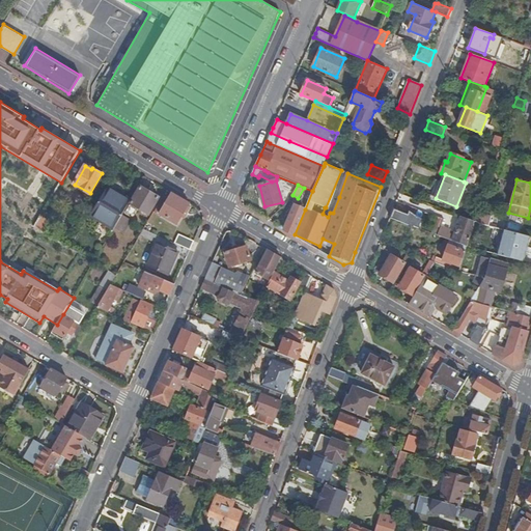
[(141,186),(131,203),(149,215),(160,197),(141,186)]
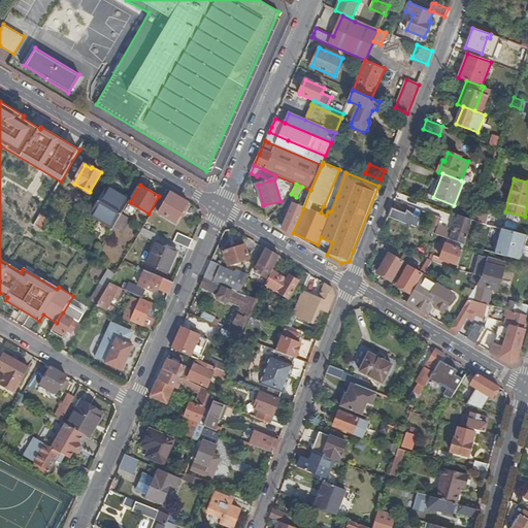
[(130,200),(106,187),(91,213),(113,227),(122,213),(130,200)]
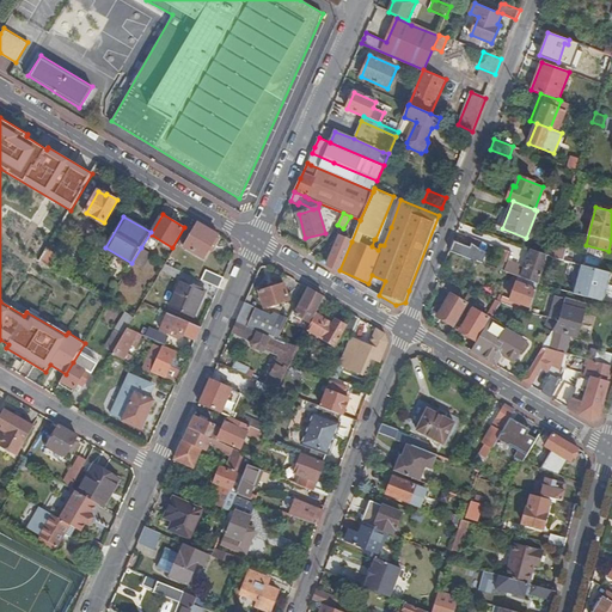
[(219,234),(199,222),(185,246),(204,258),(213,245),(215,246),(216,245),(221,239),(220,237),(219,236),(219,234)]
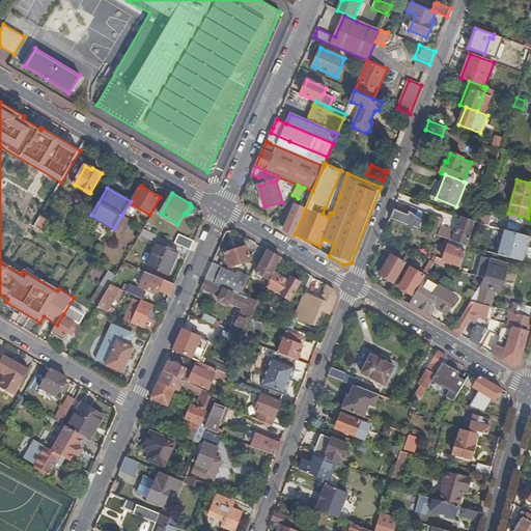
[(295,234),(305,210),(295,204),(284,230),(294,235),(295,234)]
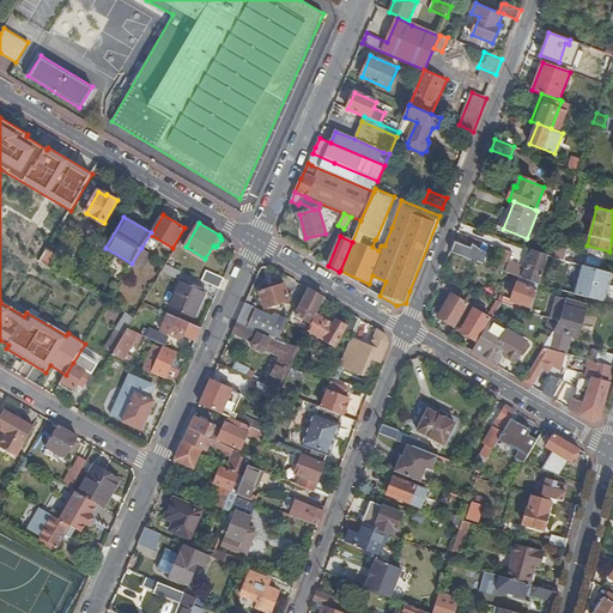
[(463,244),(455,241),(450,250),(473,260),(477,249),(472,247),(473,244),(465,242),(463,244)]
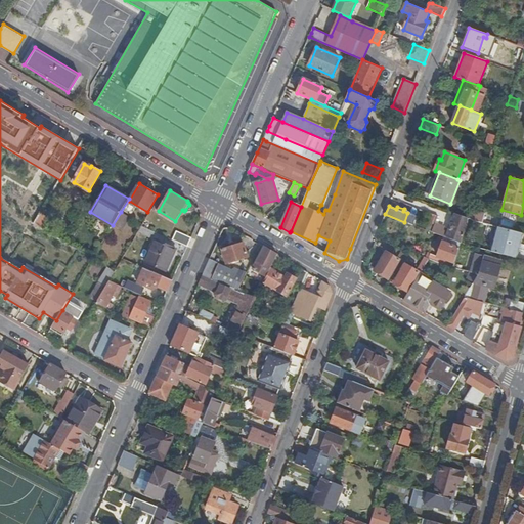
[(50,214),(43,209),(36,220),(44,225),(50,214)]
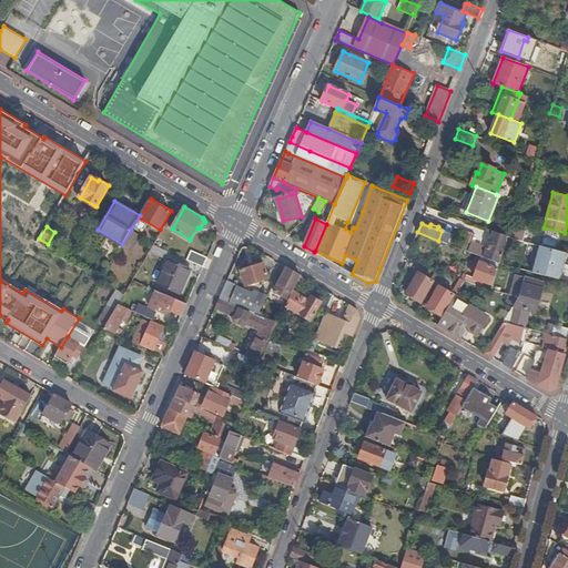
[(507,235),(495,231),(486,252),(482,251),(483,247),(473,243),(476,234),(462,229),(458,237),(459,242),(464,243),(462,249),(483,256),(500,263),(507,235)]
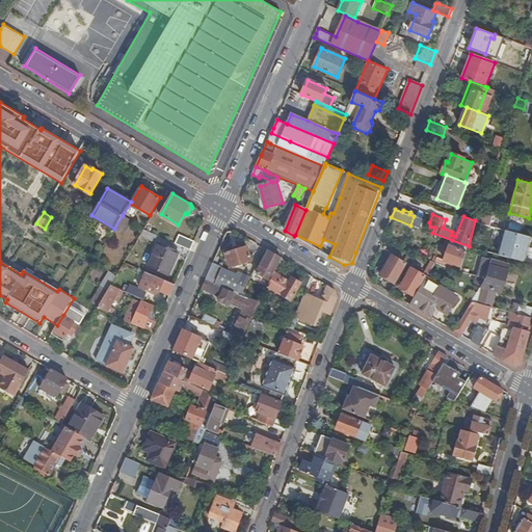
[(123,215),(114,229),(125,234),(132,221),(123,215)]
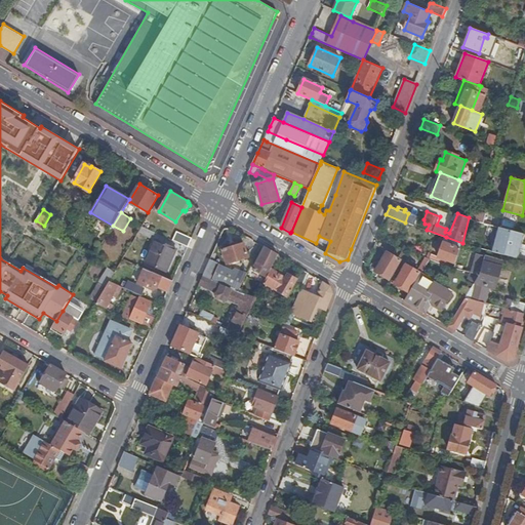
[(524,234),(498,227),(491,251),(518,258),(524,234)]
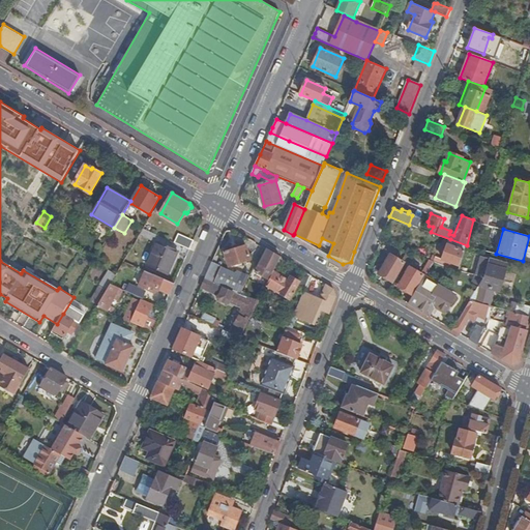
[(156,235),(144,230),(140,236),(154,241),(156,235)]
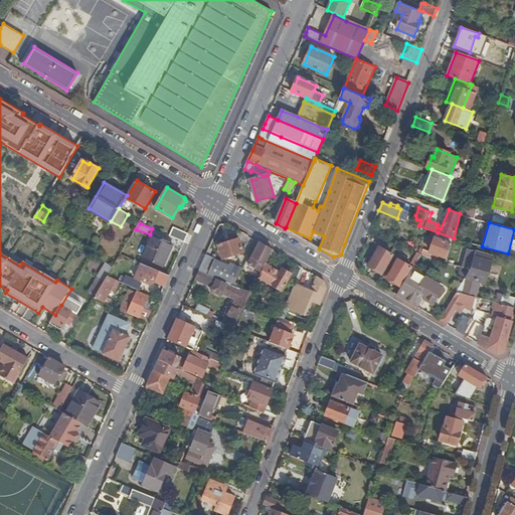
[(173,229),(170,236),(185,242),(188,235),(173,229)]
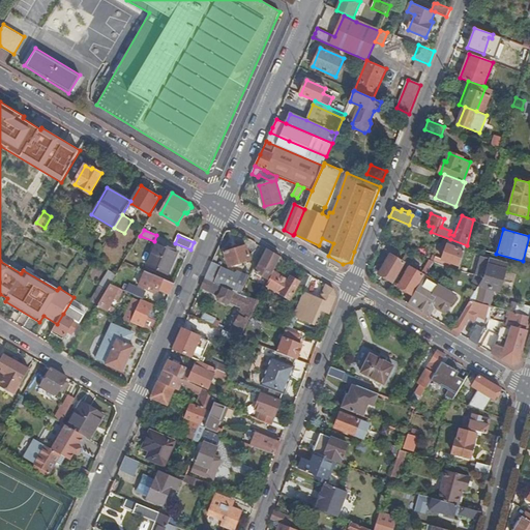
[(467,245),(450,239),(448,244),(465,251),(467,245)]
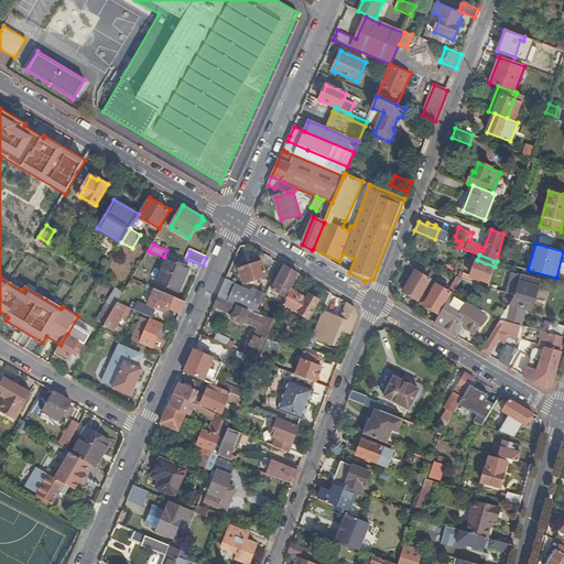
[(190,268),(169,259),(158,283),(179,292),(190,268)]
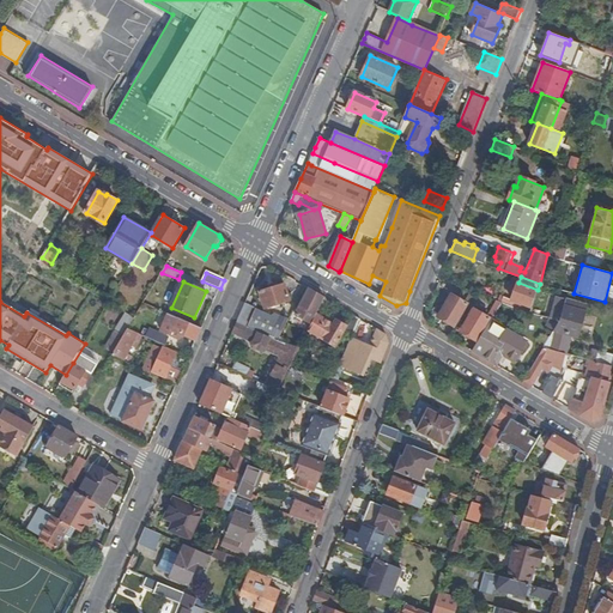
[(538,291),(538,290),(519,283),(513,299),(522,303),(532,307),(533,305),(538,291)]
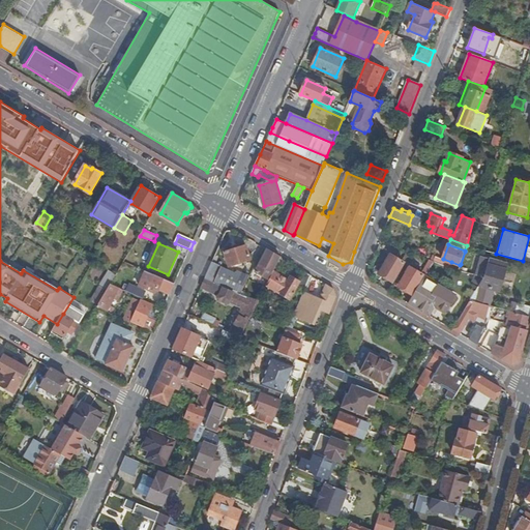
[(246,245),(225,252),(230,267),(252,260),(246,245)]
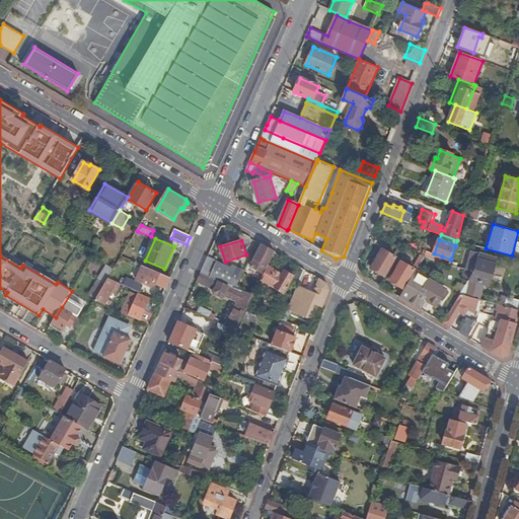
[(251,266),(265,274),(276,251),(270,248),(264,244),(251,266)]
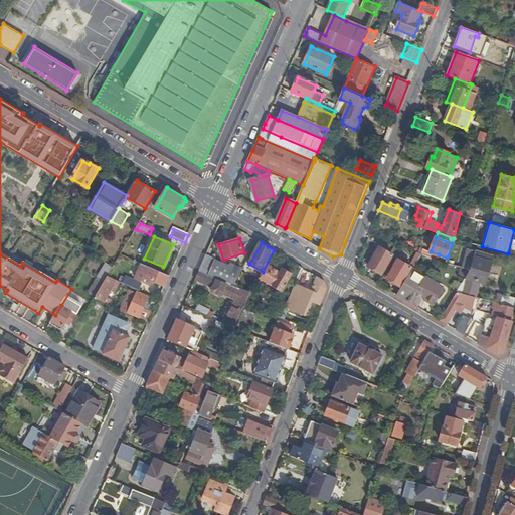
[(456,246),(452,244),(448,256),(453,259),(456,246)]
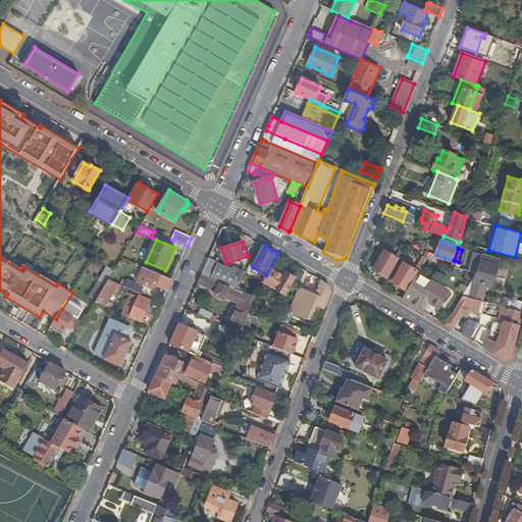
[(374,269),(387,277),(399,258),(385,251),(374,269)]
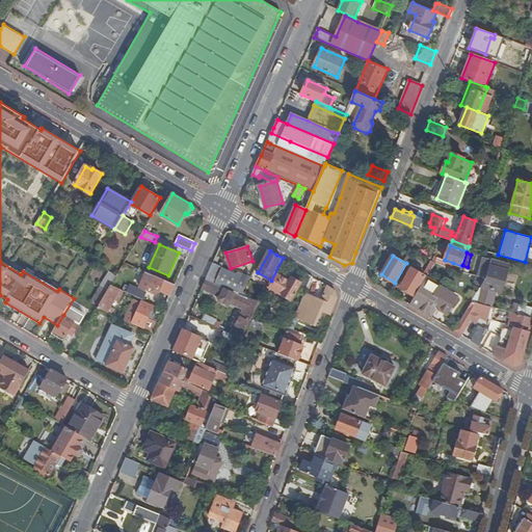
[(483,257),(478,276),(486,278),(472,302),(490,307),(495,290),(502,292),(509,264),(483,257)]
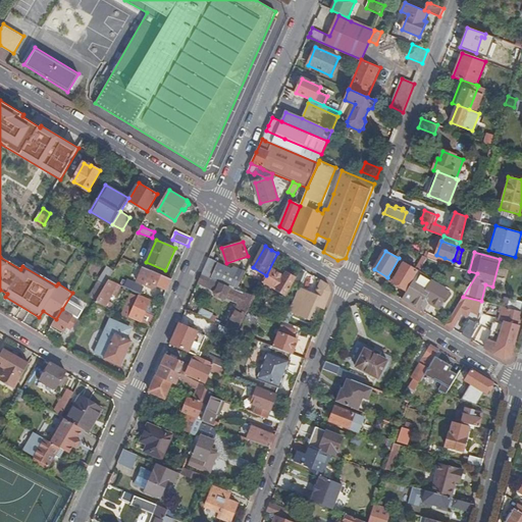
[(266,275),(263,281),(285,295),(294,281),(301,285),(308,271),(301,267),(297,277),(288,272),(285,275),(277,271),(279,268),(283,257),(277,253),(266,275)]
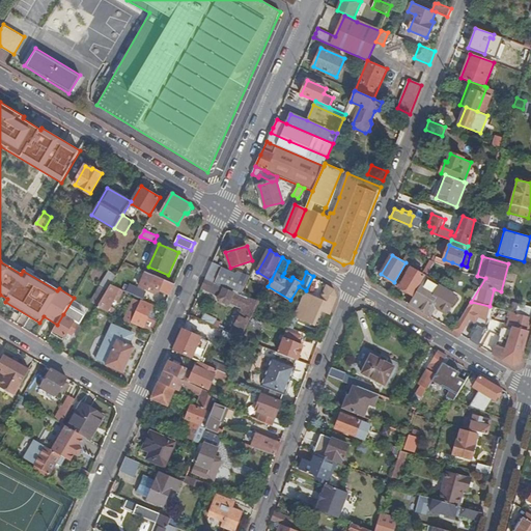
[(437,257),(436,261),(451,268),(452,262),(444,259),(437,257)]
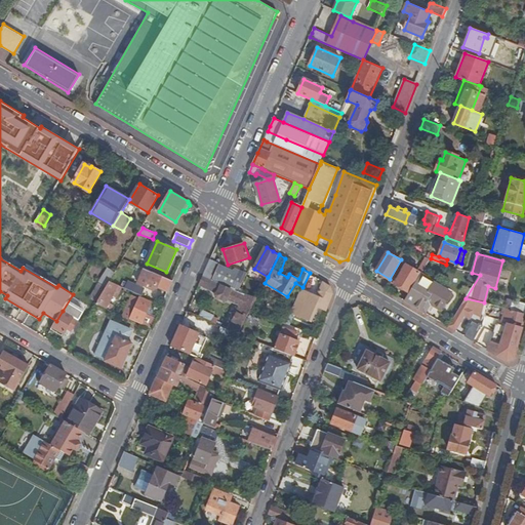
[(210,259),(203,276),(239,292),(248,274),(237,268),(235,268),(234,270),(210,259)]
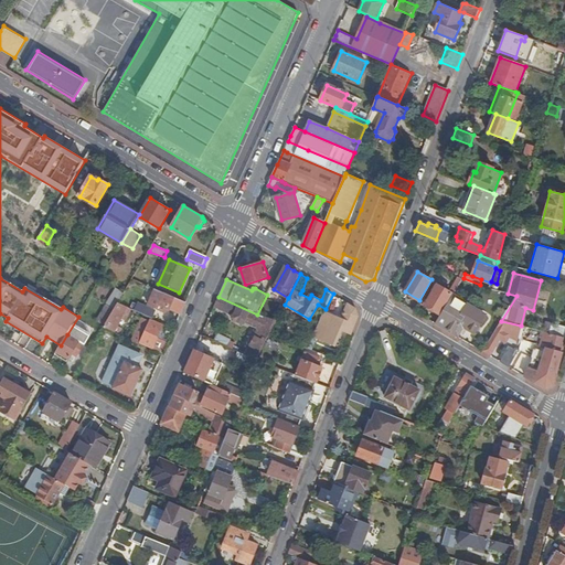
[(452,294),(437,284),(425,304),(432,308),(433,310),(437,313),(439,312),(440,312),(452,294)]
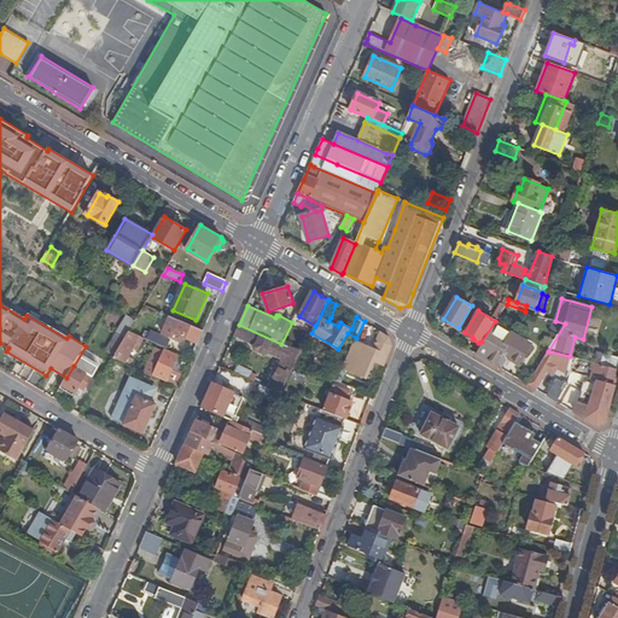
[(204,331),(170,316),(163,334),(173,338),(175,333),(198,343),(204,331)]
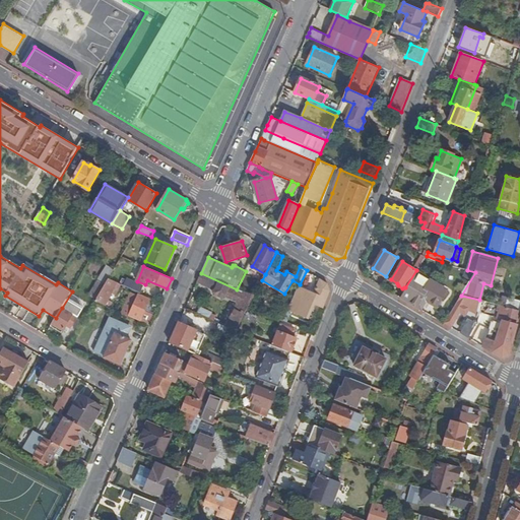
[(142,285),(113,272),(109,279),(118,283),(140,293),(142,285)]
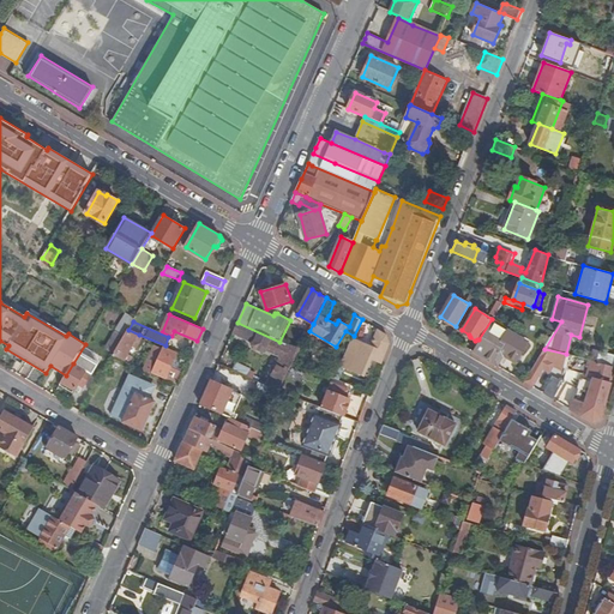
[(238,362),(233,371),(260,383),(280,391),(283,384),(294,363),(301,349),(280,342),(238,323),(234,332),(254,342),(253,345),(254,348),(257,349),(259,348),(264,350),(265,350),(266,348),(283,355),(277,366),(274,365),(272,365),(269,372),(270,374),(272,375),(269,383),(265,380),(266,378),(252,371),(252,369),(238,362)]
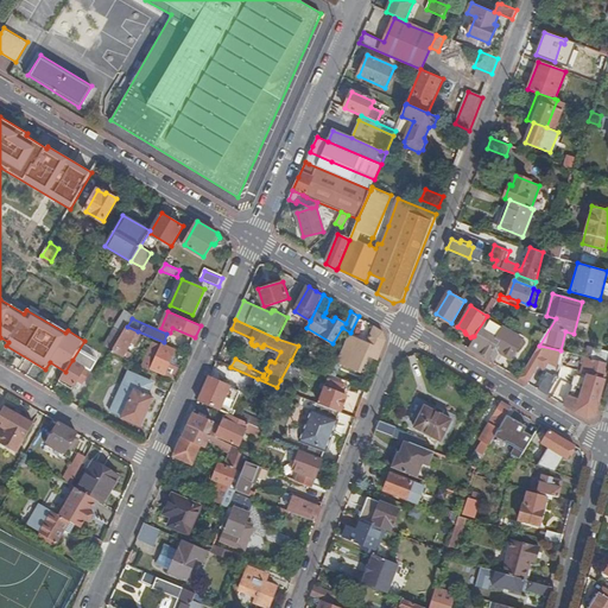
[(368,354),(380,359),(387,340),(384,330),(375,325),(368,343),(359,339),(354,349),(346,346),(339,362),(362,372),(368,354)]
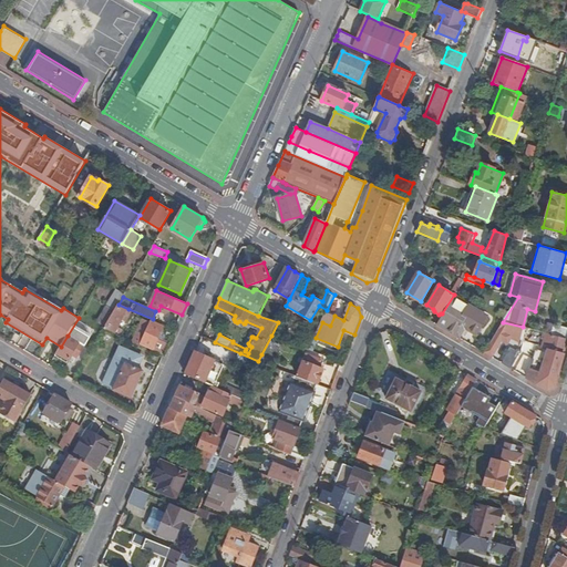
[(104,328),(117,333),(124,337),(125,334),(122,333),(121,329),(120,328),(123,320),(127,322),(132,313),(127,311),(129,309),(119,305),(104,328)]
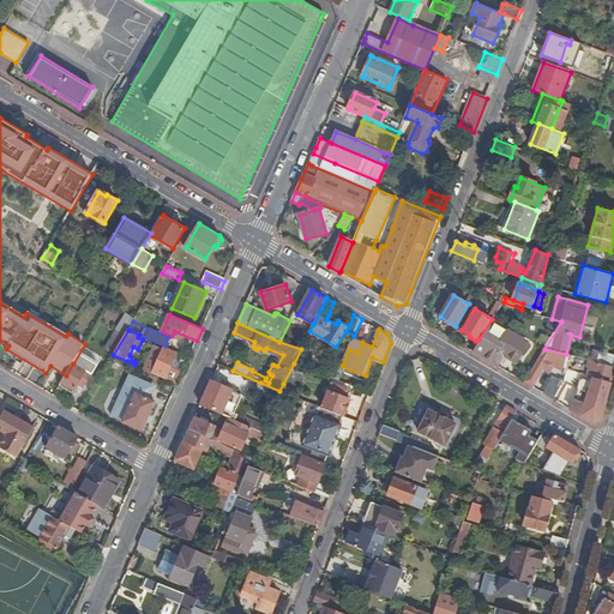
[(486,331),(474,351),(499,366),(506,354),(518,361),(529,343),(509,331),(503,342),(486,331)]
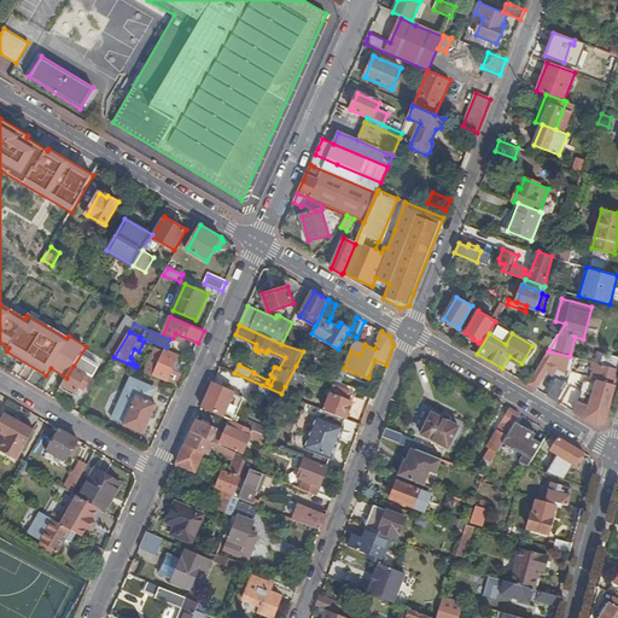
[(146,372),(180,386),(182,380),(185,375),(179,373),(173,369),(178,359),(179,356),(165,350),(164,355),(156,351),(146,372)]
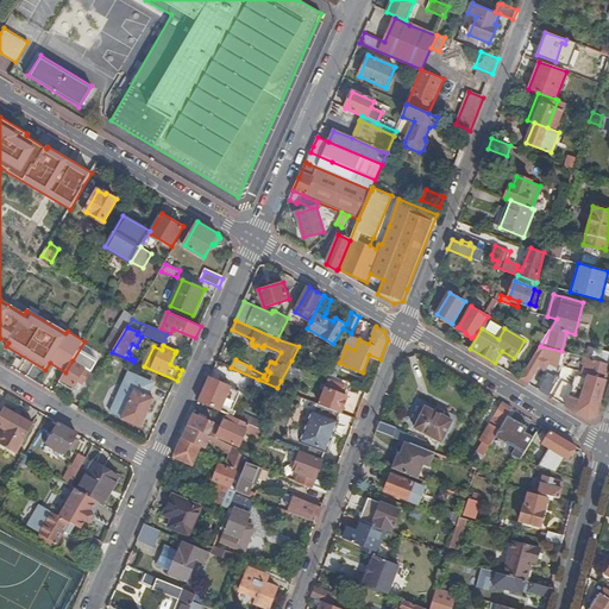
[(540,346),(527,369),(534,374),(539,364),(542,358),(548,360),(559,364),(563,351),(562,351),(540,346)]
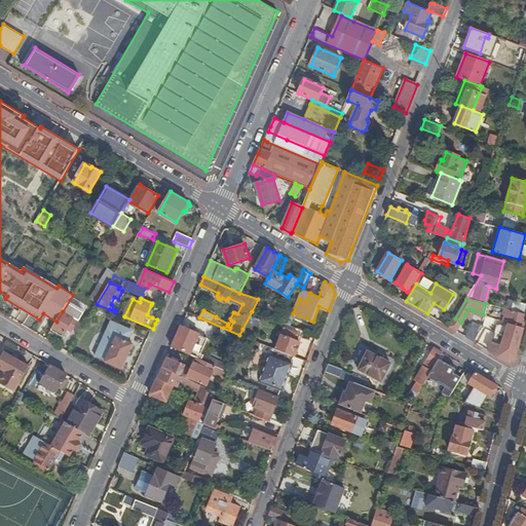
[(525,313),(525,303),(515,301),(512,310),(525,313)]
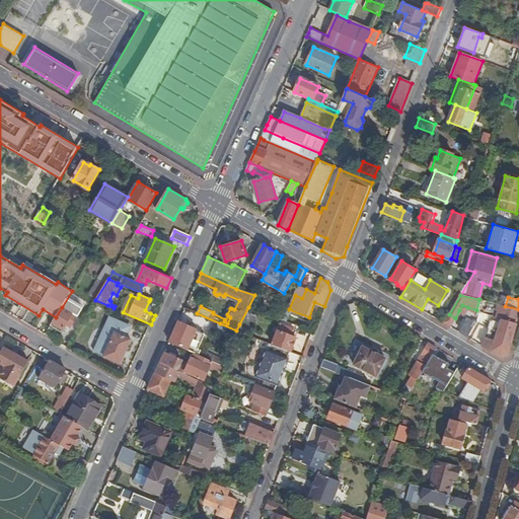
[(95,300),(89,311),(101,317),(107,305),(95,300)]
